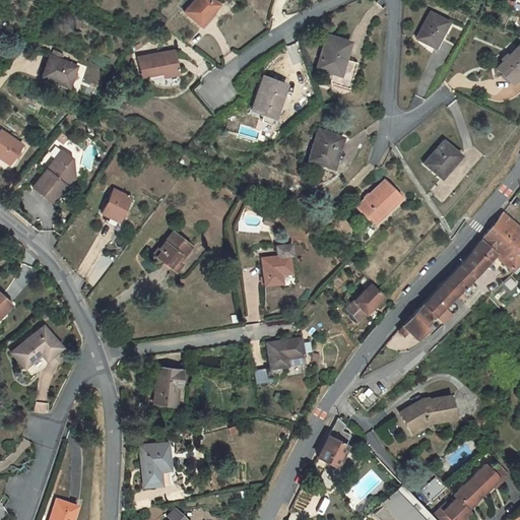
[(199,26),(218,5),(212,0),(194,0),(184,12),(199,26)]
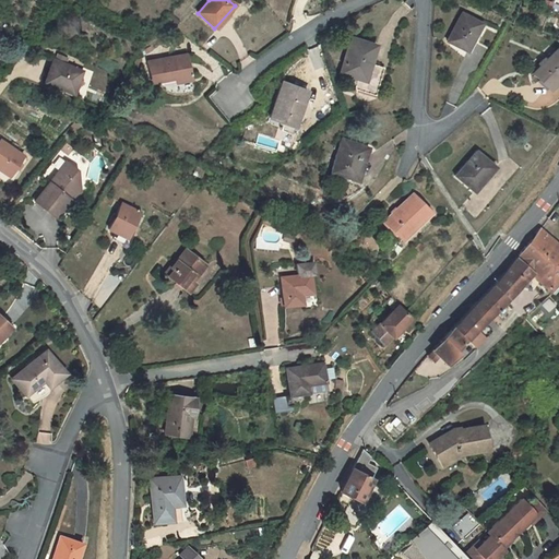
[(482,24),(462,13),(447,40),(465,51),(474,36),(475,37),(482,24)]
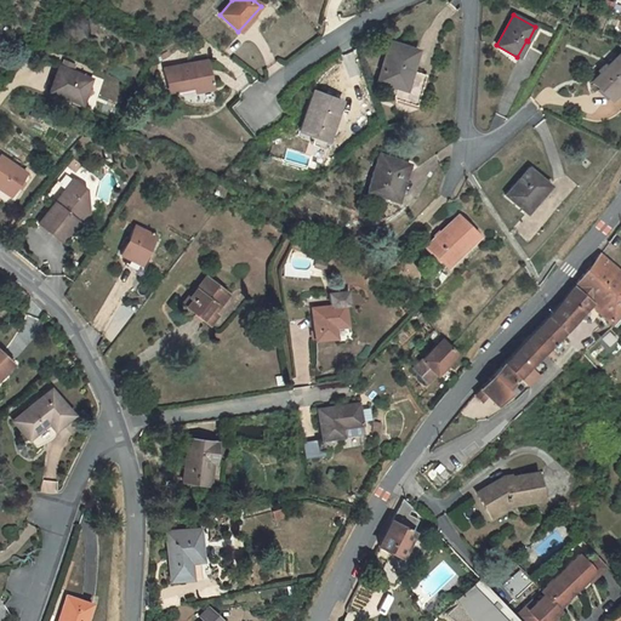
[(198,24),(189,17),(186,23),(193,29),(198,24)]
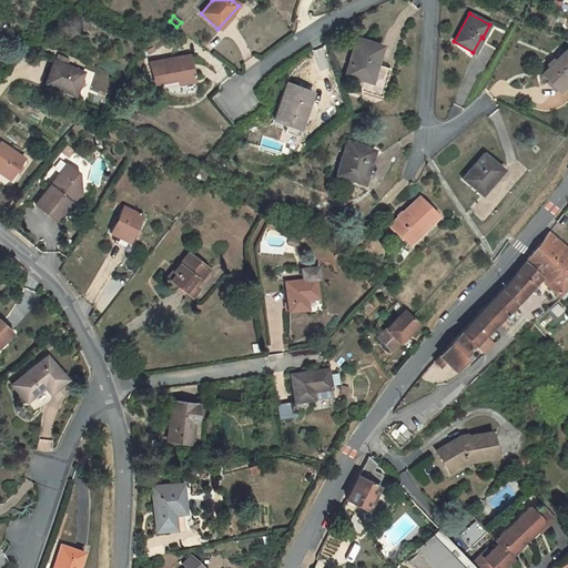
[(483,38),(482,37),(473,52),(475,53),(483,38)]
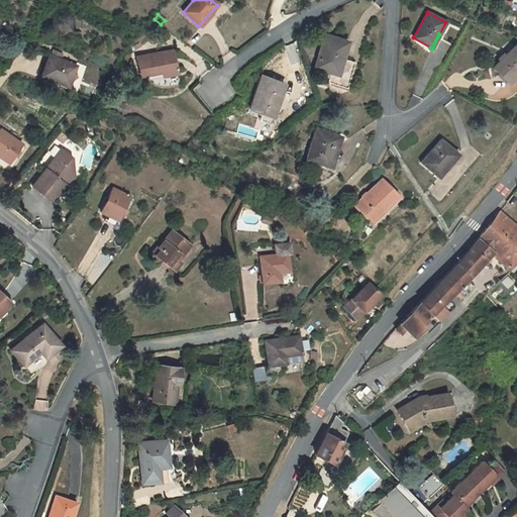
[(347,42),(324,35),(314,68),(330,73),(327,83),(345,88),(353,63),(342,59),(347,42)]
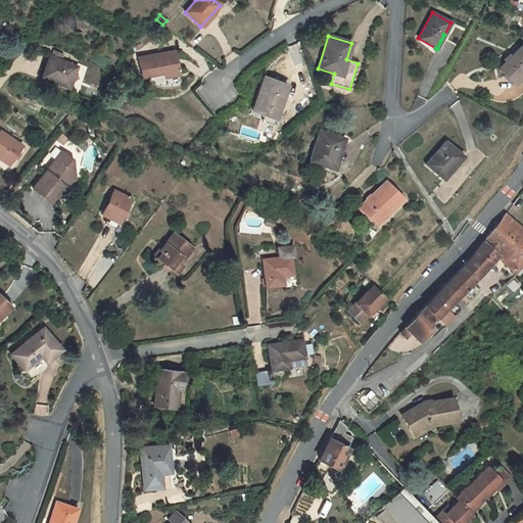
[(506,61),(498,69),(513,83),(522,72),(522,48),(521,46),(510,57),(508,55),(504,59),(506,61)]
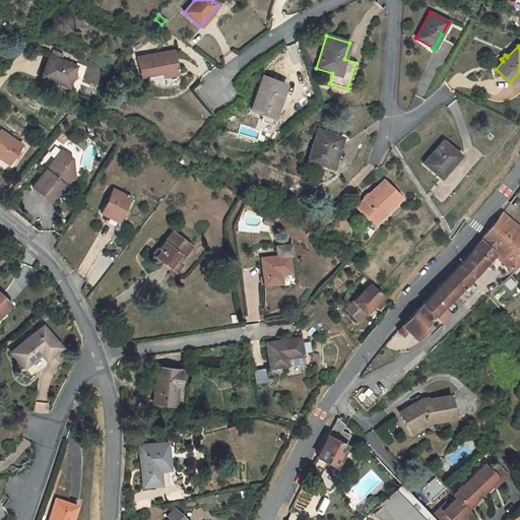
[(174,51),(136,58),(139,74),(161,70),(161,73),(163,77),(179,74),(174,51)]
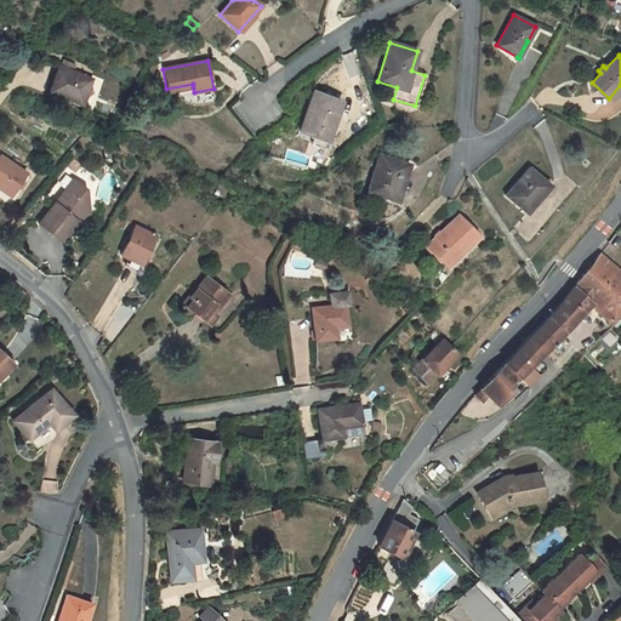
[(58,96),(81,104),(91,80),(60,67),(49,91),(58,96)]
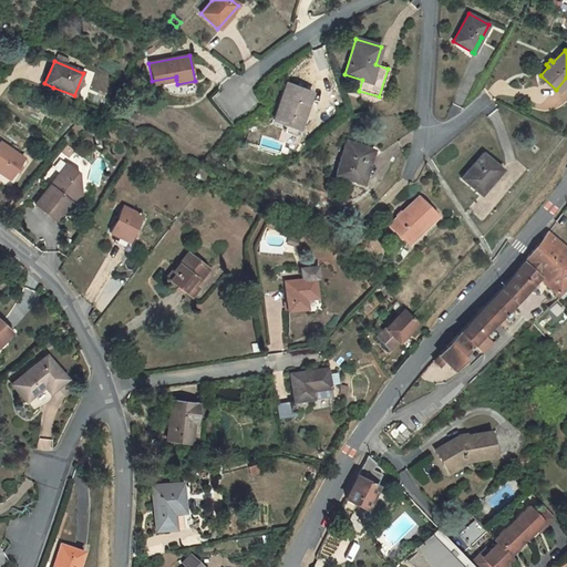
[(287,84),(274,120),(298,129),(311,93),(287,84)]
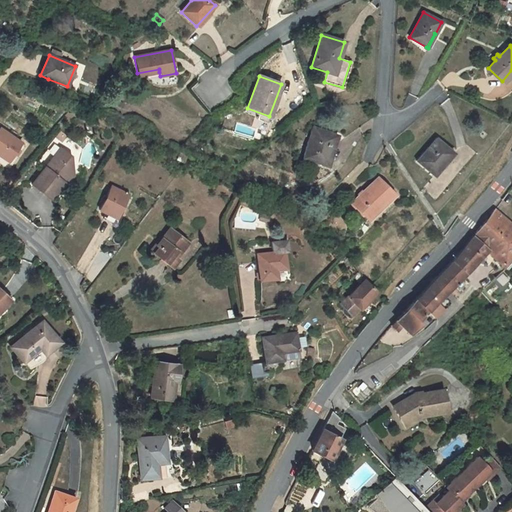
[(66,88),(67,86),(48,79),(47,81),(66,88)]
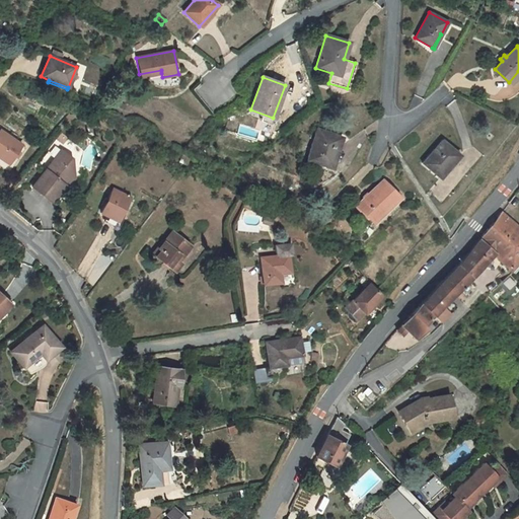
[(342,138),(317,129),(307,160),(330,168),(342,138)]
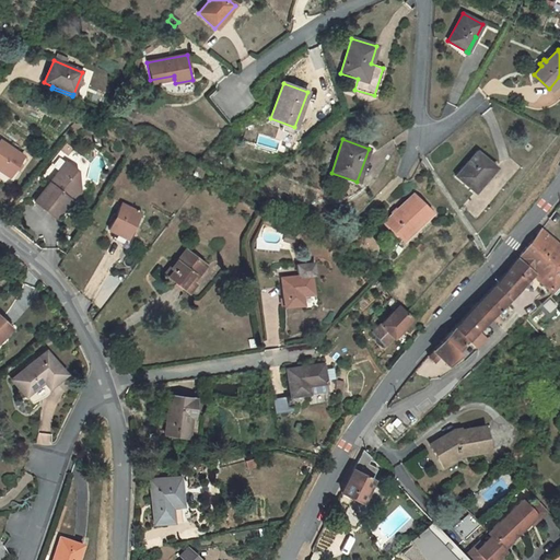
[(24,158),(0,140),(0,171),(10,178),(24,158)]
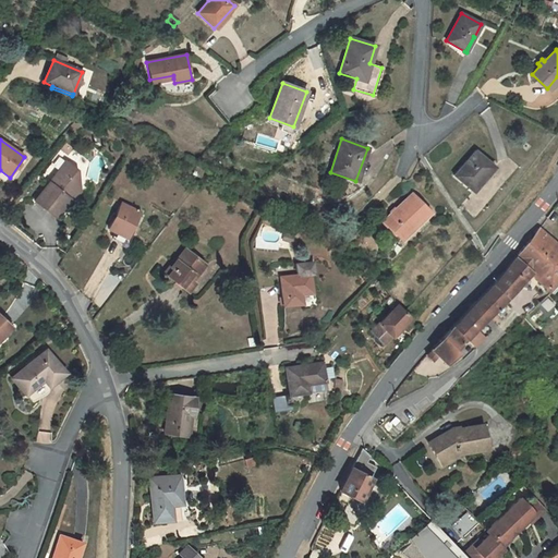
[(495,168),(476,150),(453,176),(473,193),(495,168)]
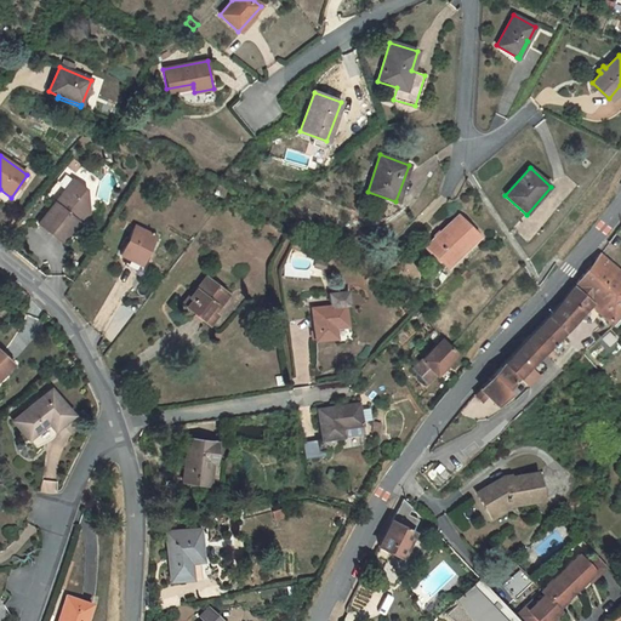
[(74,181),(39,224),(61,243),(78,222),(84,214),(89,214),(86,191),(74,181)]
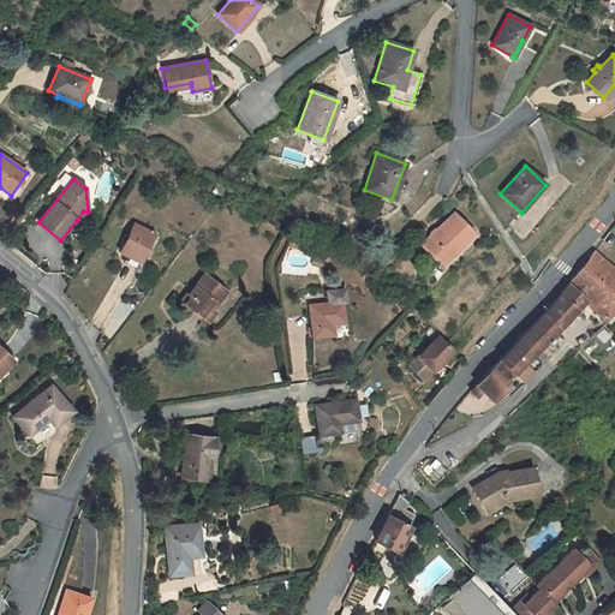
[(422,244),(440,263),(471,233),(453,214),(422,244)]
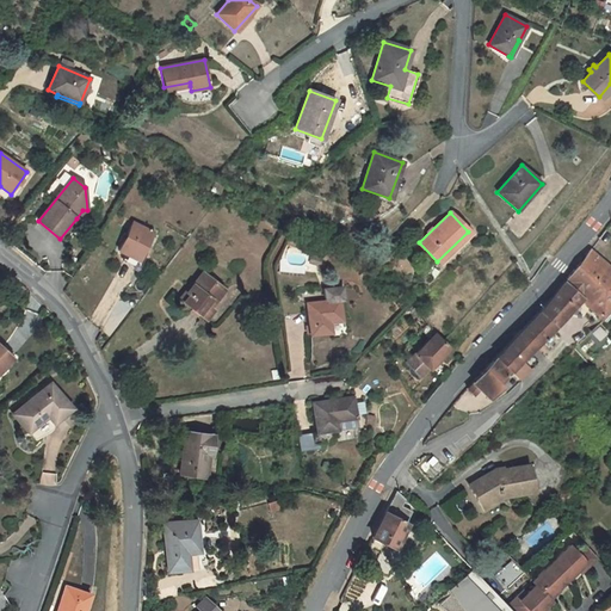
[(153,233),(133,223),(118,252),(125,254),(139,261),(143,252),(153,233)]
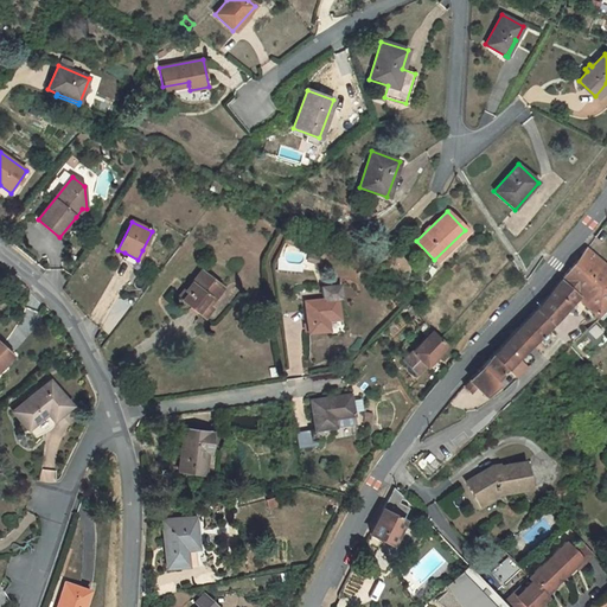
[(378,242),(362,257),(376,264),(388,253),(378,242)]
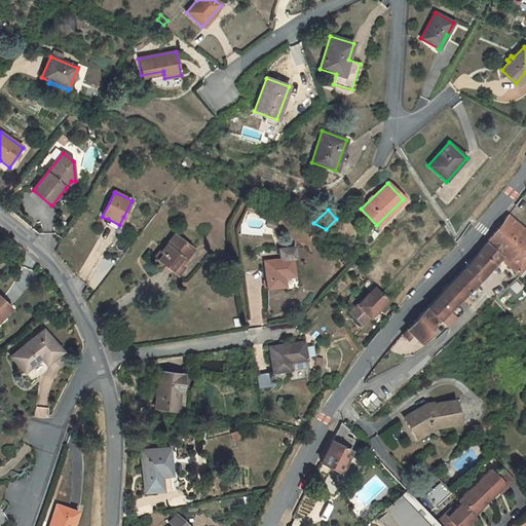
[(499,257),(516,272),(525,261),(525,231),(508,215),(497,229),(497,228),(485,242),(499,256),(499,257)]
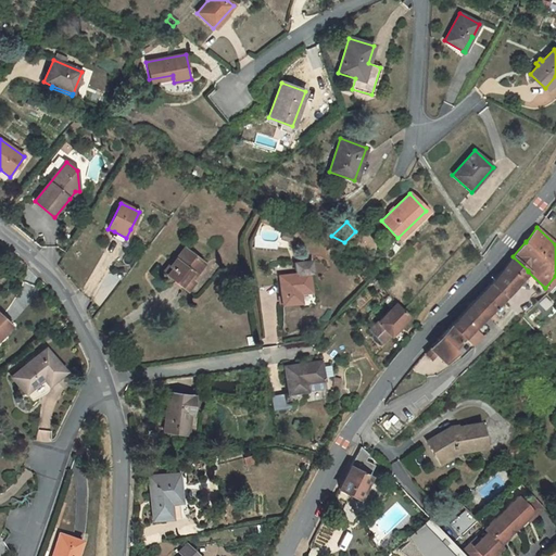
[(128,239),(126,238),(114,231),(113,236),(112,237),(126,244),(128,239)]
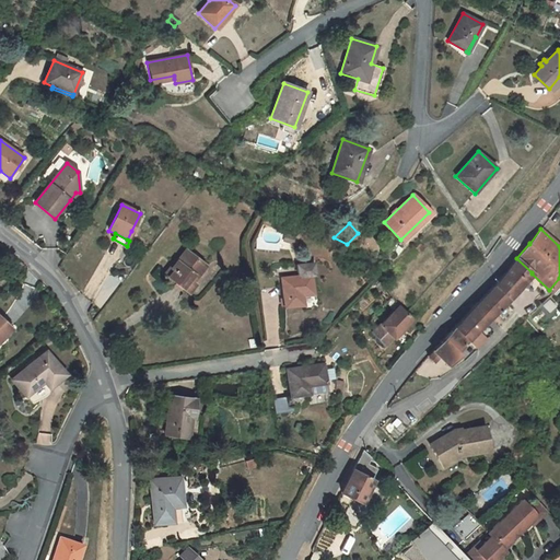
[(293,244),(295,237),(286,234),(283,241),(293,244)]
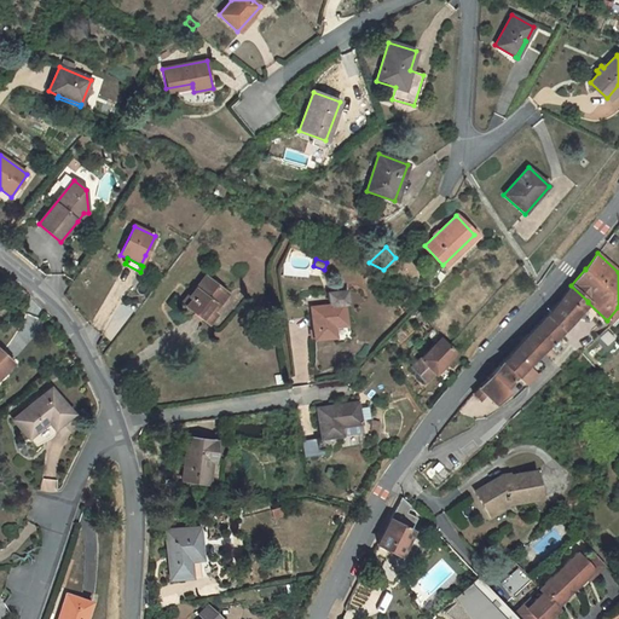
[(470,273),(466,268),(460,275),(464,278),(470,273)]
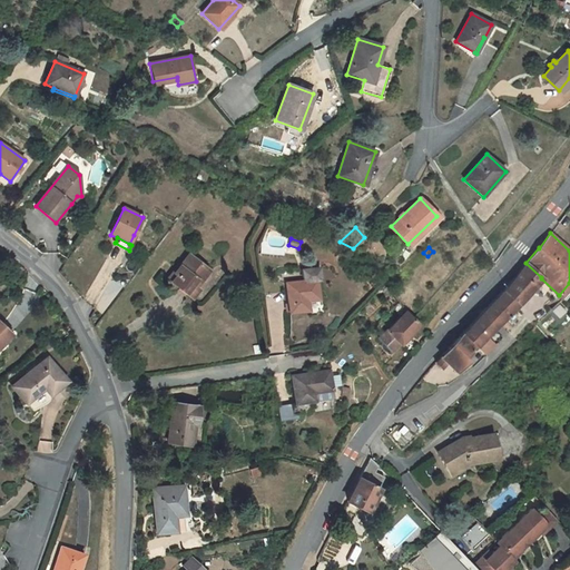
[(174,273),(176,275),(170,282),(192,298),(198,290),(196,287),(209,271),(189,254),(174,273)]
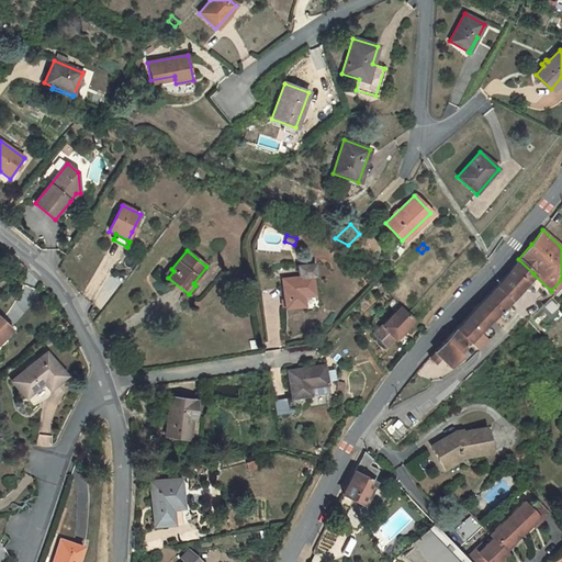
[(534,273),(518,259),(507,273),(498,284),(495,288),(508,301),(534,274),(534,273)]
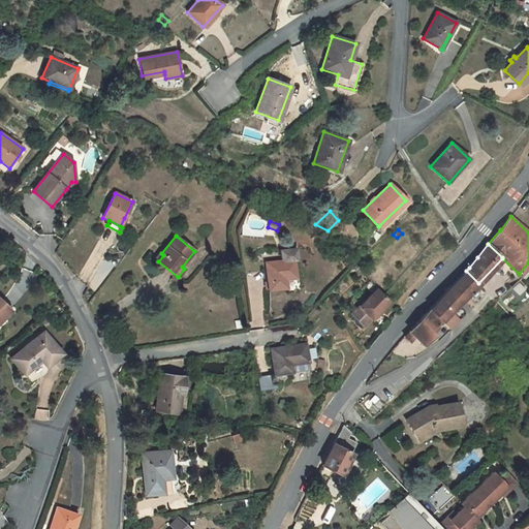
[(297,259),(296,249),(280,250),(281,261),(266,262),(269,290),(286,288),(285,279),(296,278),(294,260),(297,259)]
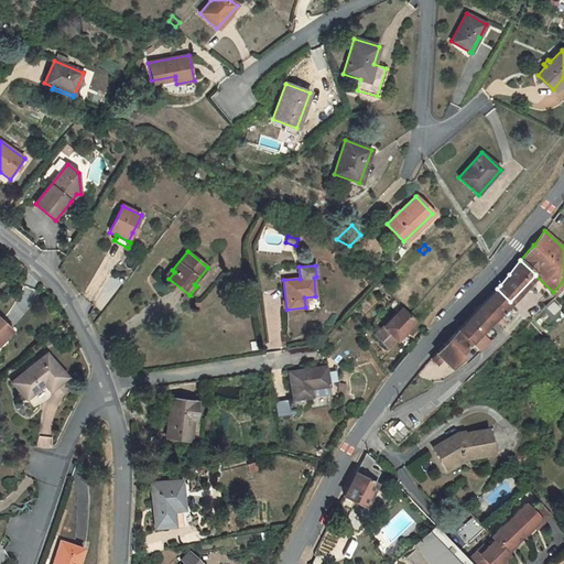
[(172,270),(171,269),(165,277),(169,279),(174,272),(172,270)]
